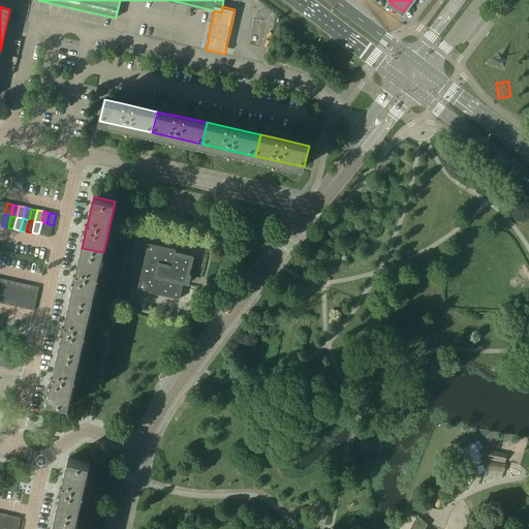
[(44,236),(47,223),(41,222),(38,234),(44,236)]
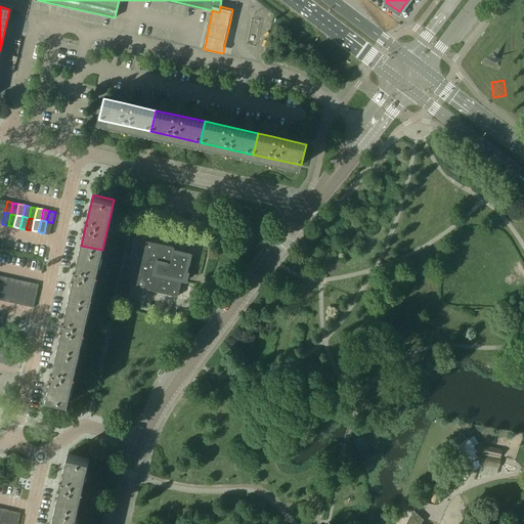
[(50,234),(52,223),(46,221),(44,233),(50,234)]
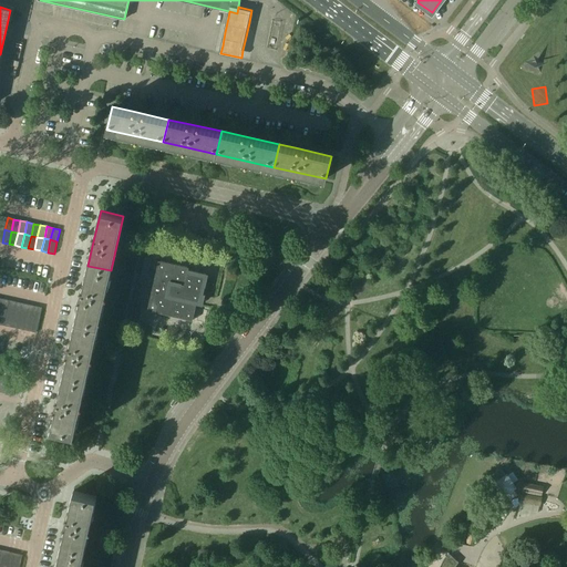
[(147,276),(152,257),(145,256),(141,275),(147,276)]
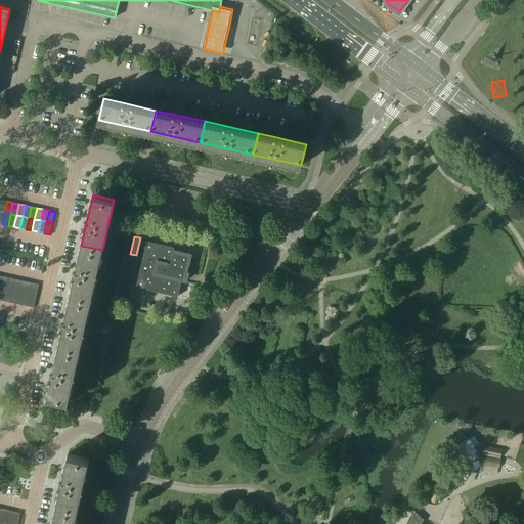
[(187,275),(187,272),(191,254),(174,250),(175,247),(146,241),(136,288),(178,297),(181,280),(185,281),(187,275)]
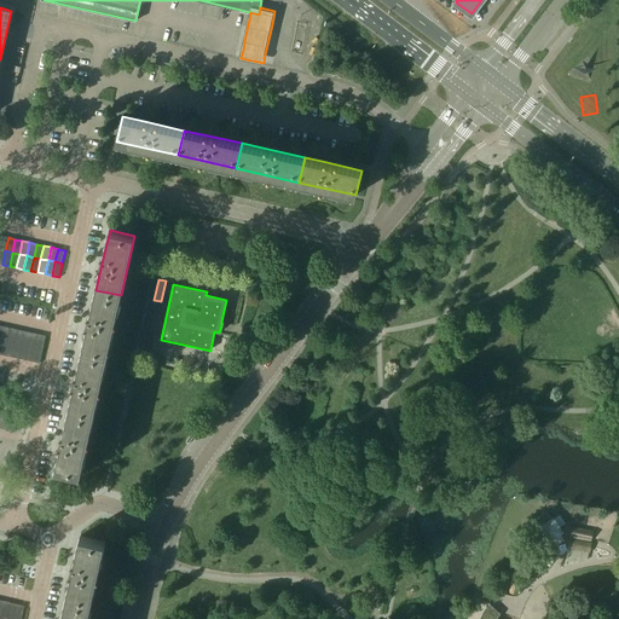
[(108,354),(121,295),(96,290),(87,329),(82,350),(108,354)]
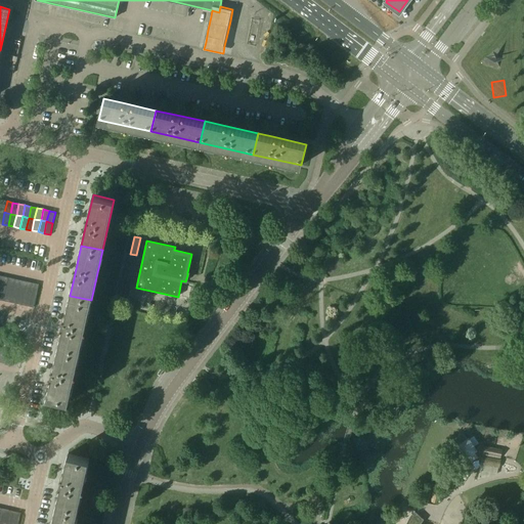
[(12,291),(15,279),(8,277),(6,289),(12,291)]
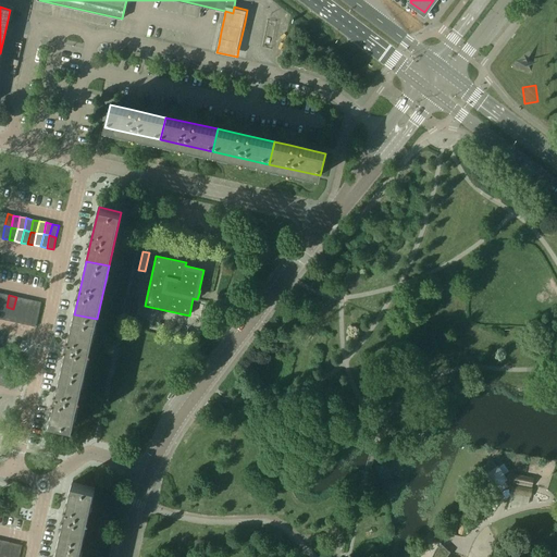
[(20,310),(23,298),(16,297),(13,309),(20,310)]
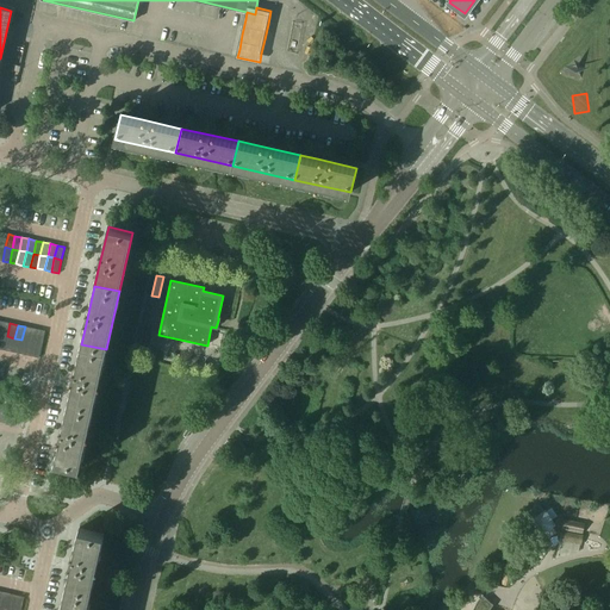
[(29,342),(32,328),(25,327),(22,340),(29,342)]
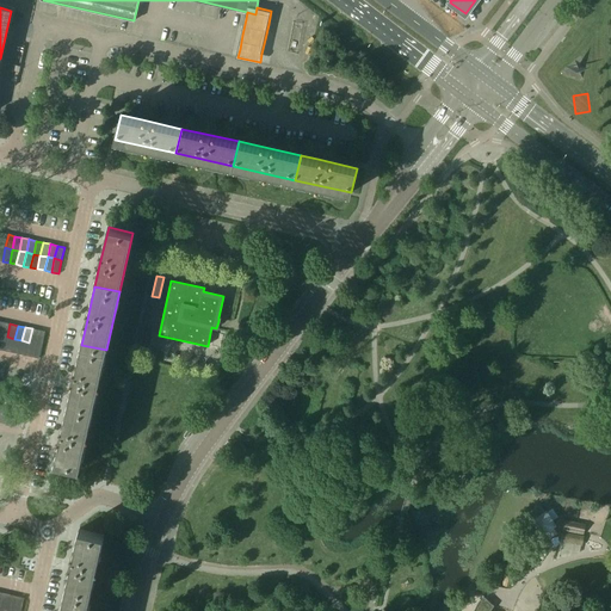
[(36,344),(39,331),(32,328),(29,343),(36,344)]
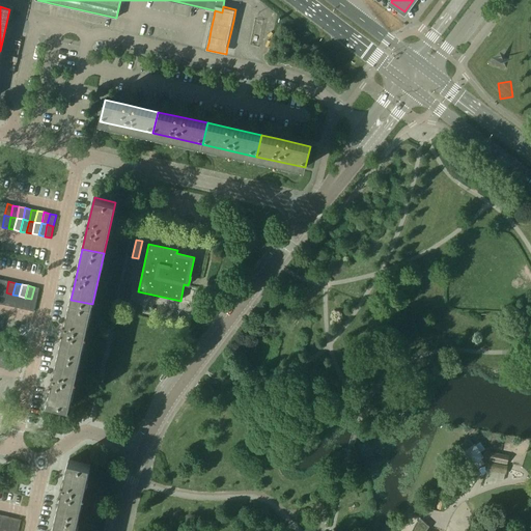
[(10,306),(12,295),(6,292),(4,304),(10,306)]
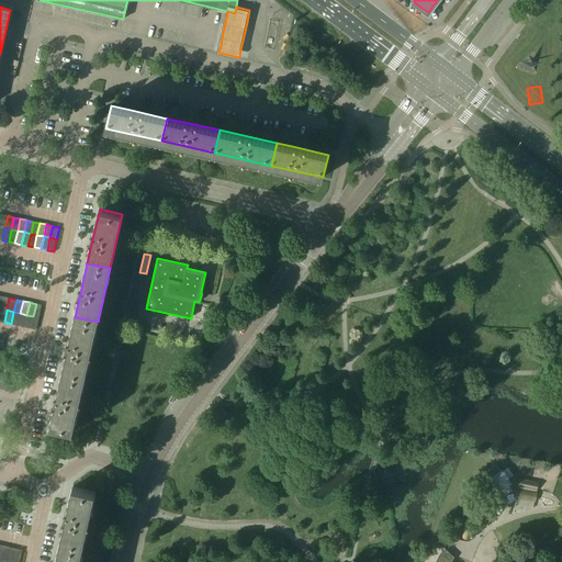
[(18,325),(20,313),(13,312),(11,324),(18,325)]
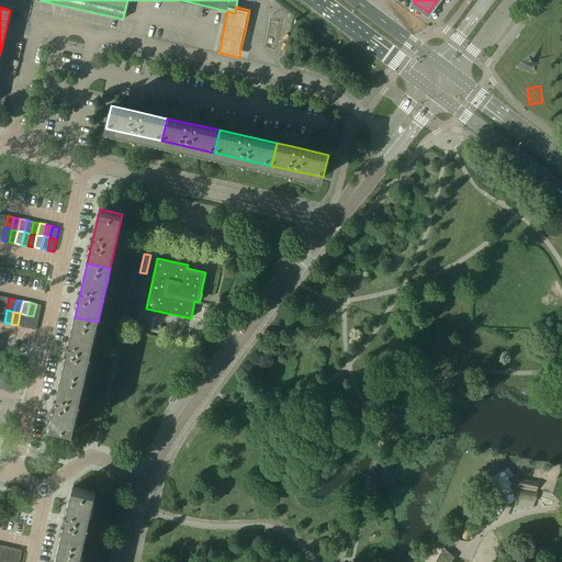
[(24,327),(26,315),(20,313),(18,325),(24,327)]
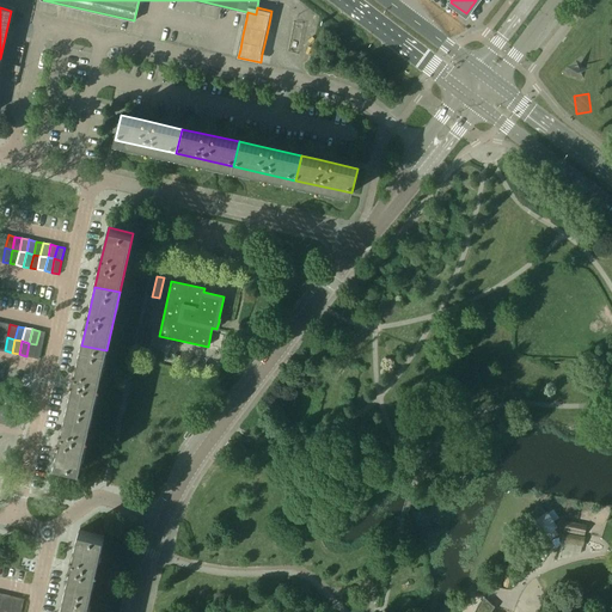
[(34,357),(36,344),(29,343),(26,356),(34,357)]
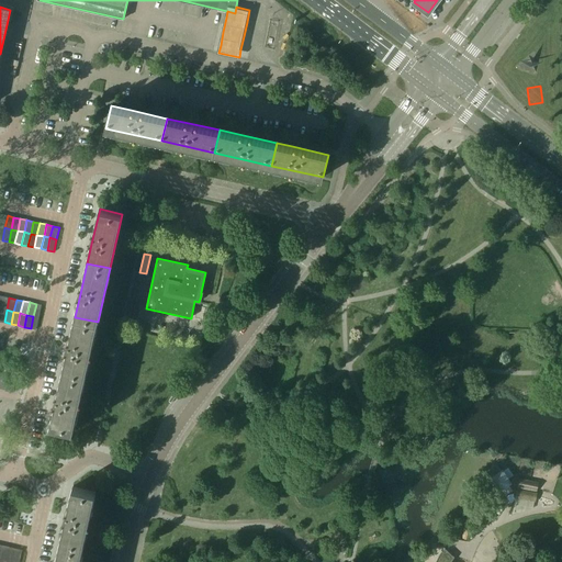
[(83,385),(98,322),(75,317),(67,352),(60,380),(83,385)]
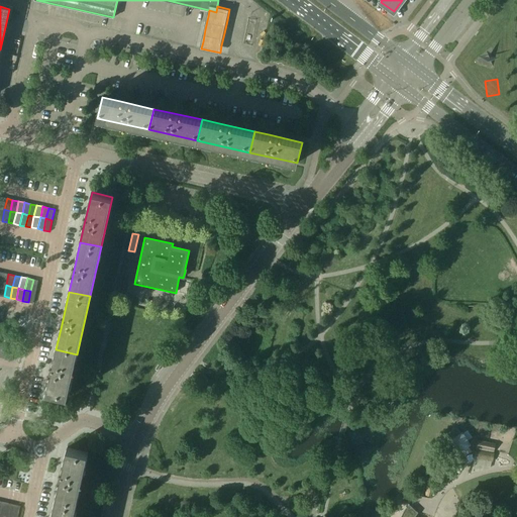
[(68,396),(77,354),(56,349),(50,375),(46,391),(68,396)]
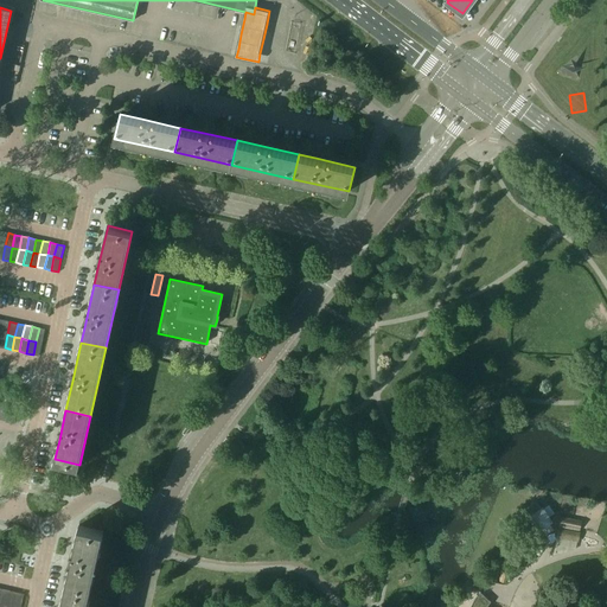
[(532,531),(549,521),(538,505),(522,516),(532,531)]
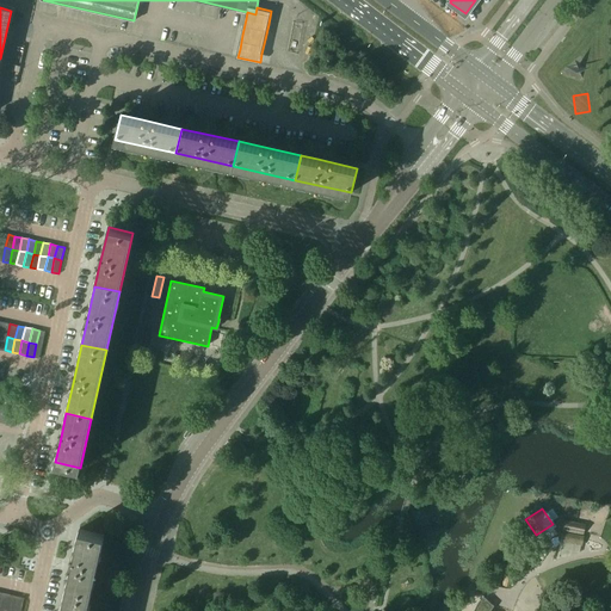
[(584,534),(586,524),(566,520),(563,530),(584,534)]
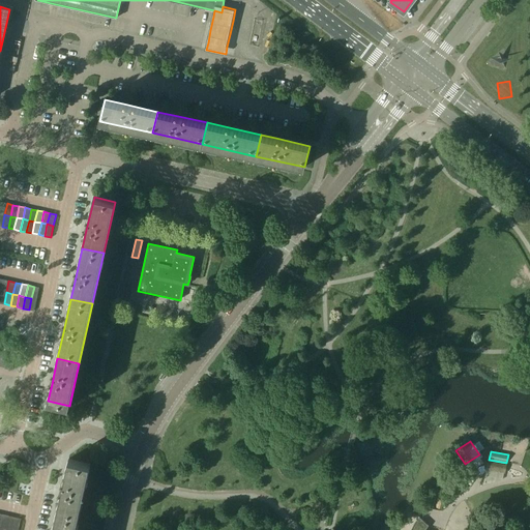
[(78,518),(90,464),(68,459),(61,493),(57,512),(78,518)]
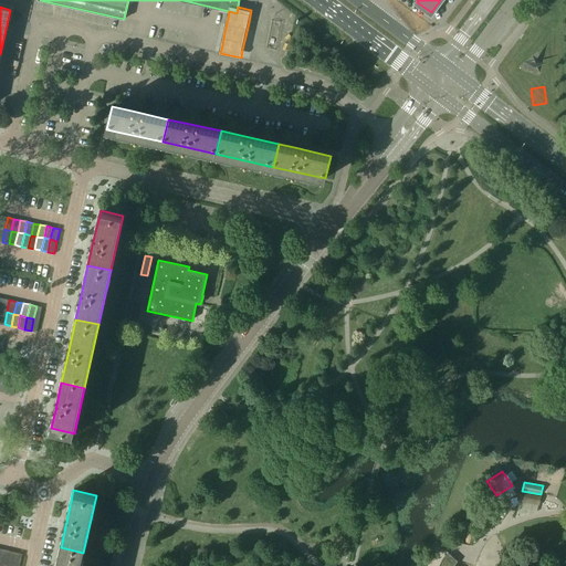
[(80,565),(83,553),(61,547),(55,565),(80,565)]
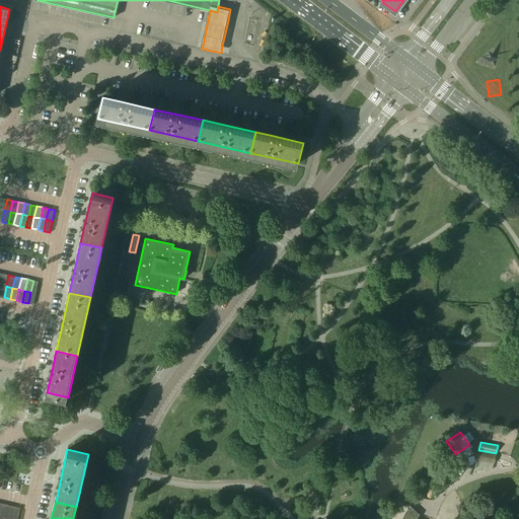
[(0,515),(5,516),(8,505),(2,504),(0,512),(0,515)]
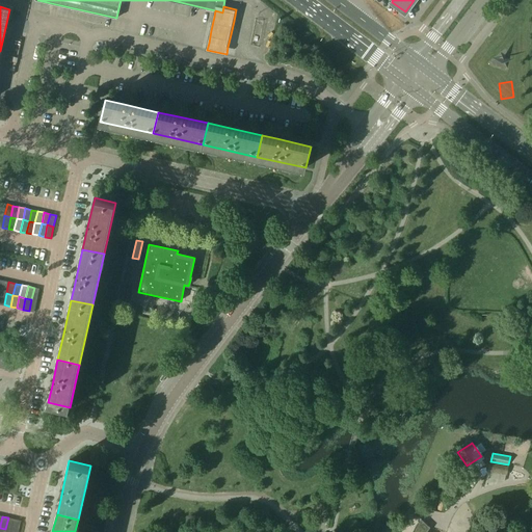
[(12,531),(15,520),(8,517),(5,529),(12,531)]
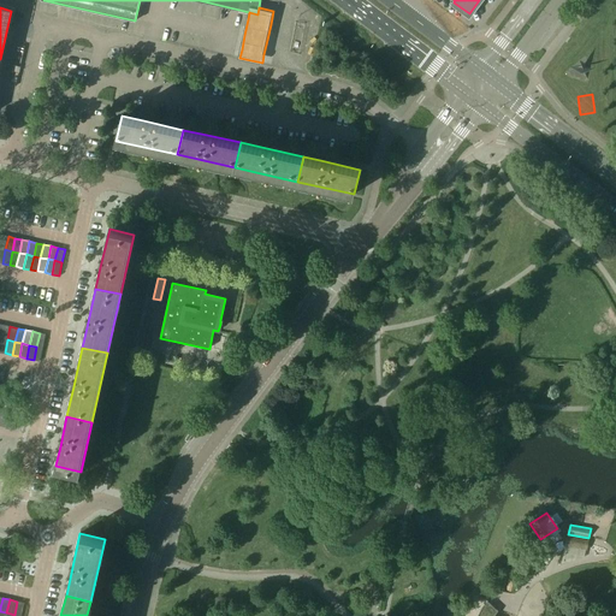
[(495,615),(498,611),(486,600),(485,603),(483,605),(481,608),(480,610),(478,614),(477,615),(495,615)]
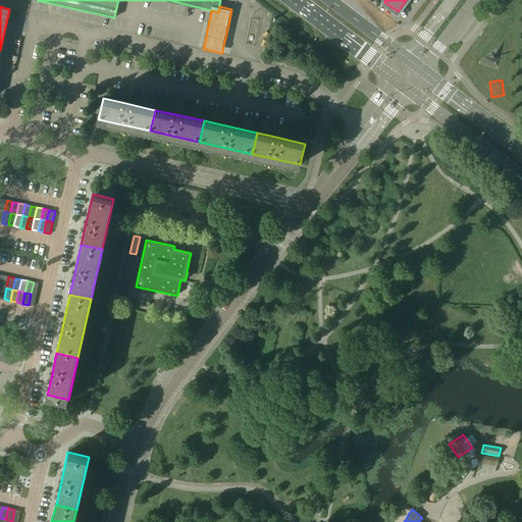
[(16,521),(17,521),(20,511),(14,510),(12,521),(16,521)]
